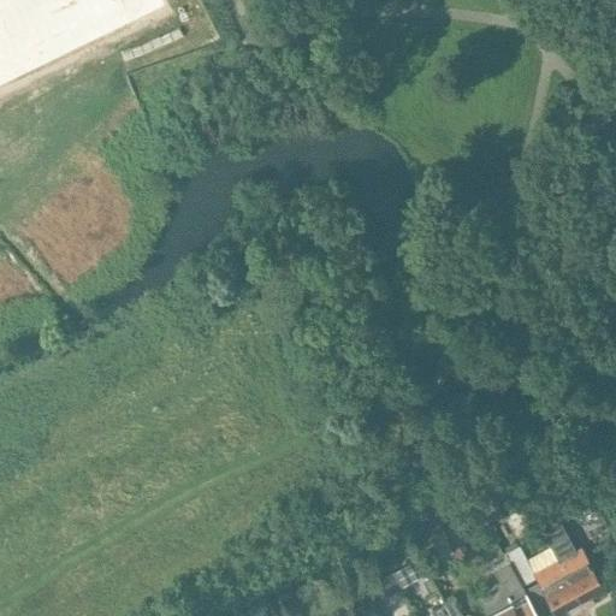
[(489,496),(475,503),(483,515),(496,509),(489,496)]
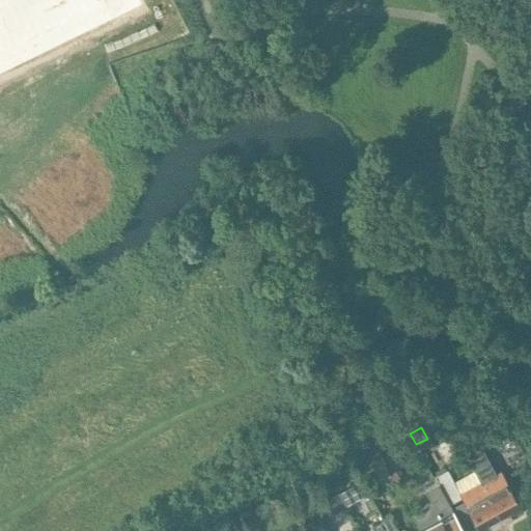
[(465,455),(479,447),(491,441),(483,428),(457,443),(465,455)]
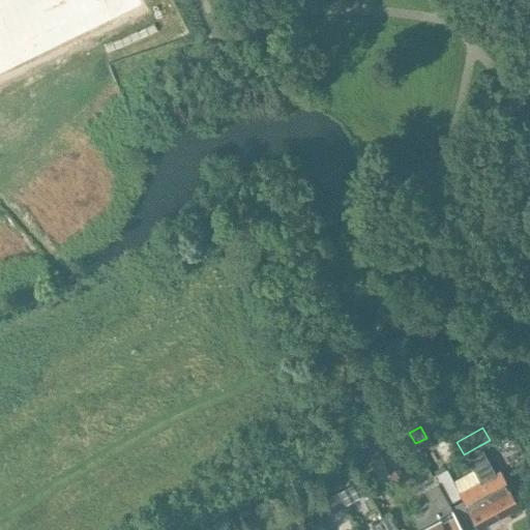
[(521,509),(499,471),(494,474),(478,446),(464,454),(473,470),(479,481),(501,521),(506,518),(509,519),(517,514),(518,511),(521,509)]
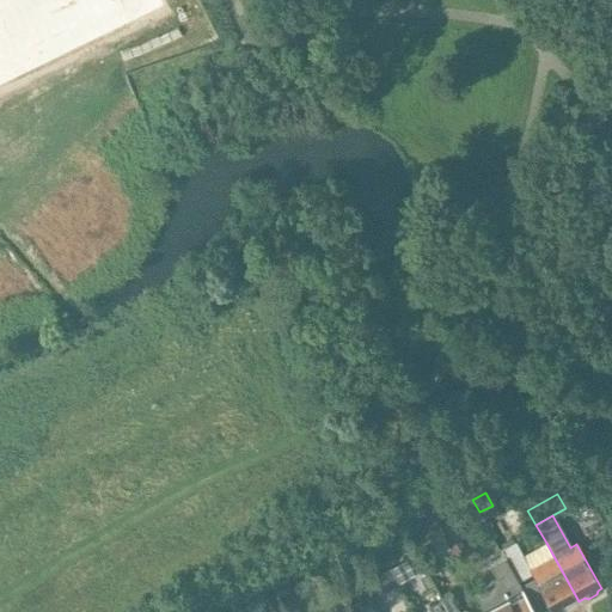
[(579,601),(554,556),(531,569),(524,556),(515,540),(501,549),(519,581),(532,574),(552,611),(563,611),(569,609),(570,605),(579,601)]
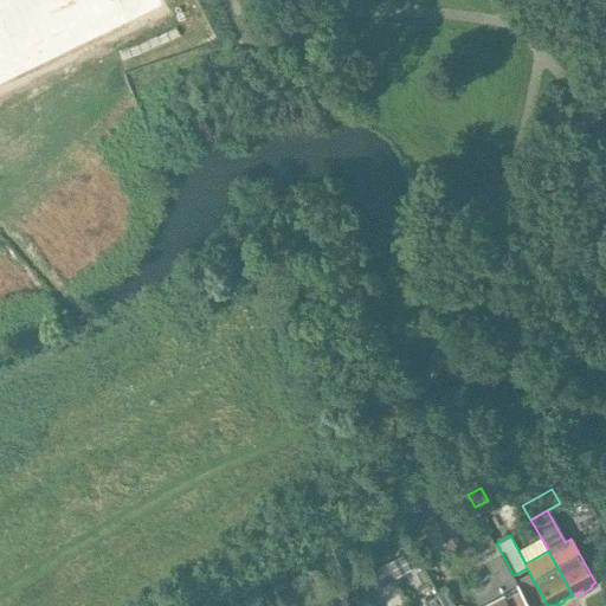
[(526,563),(548,550),(541,537),(519,550),(526,563)]
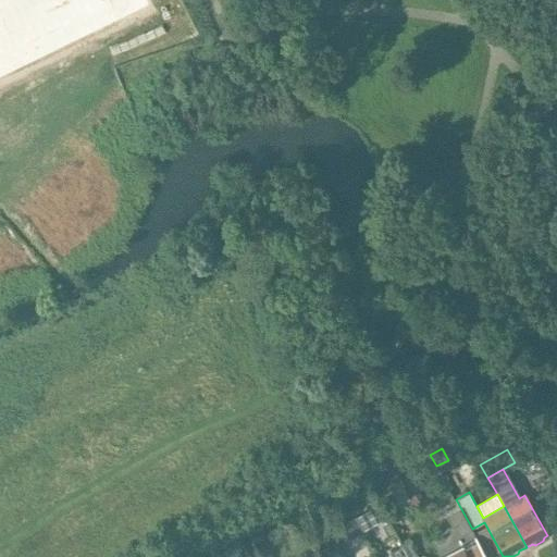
[(379,504),(364,511),(372,525),(386,518),(379,504)]
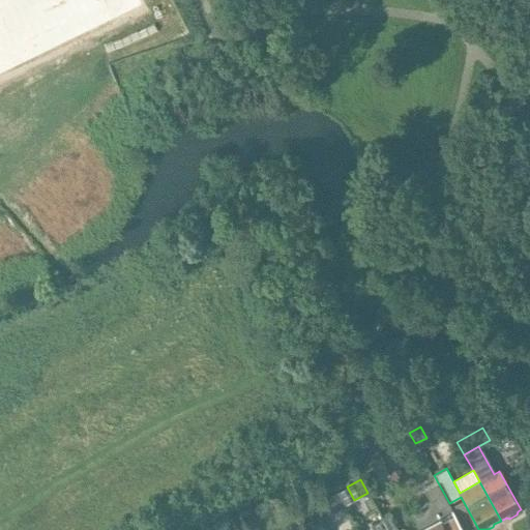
[(337,492),(318,502),(325,517),(345,506),(337,492)]
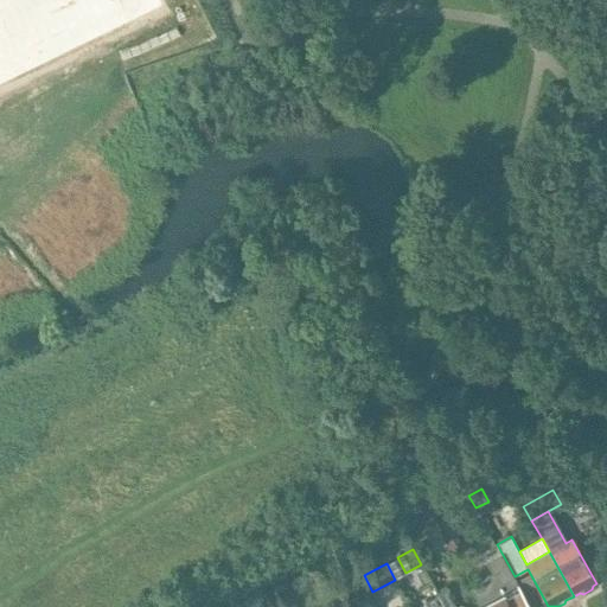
[(479,606),(478,606),(474,606),(461,606),(460,605),(455,606),(453,606),(445,590),(436,594),(443,606),(479,606)]
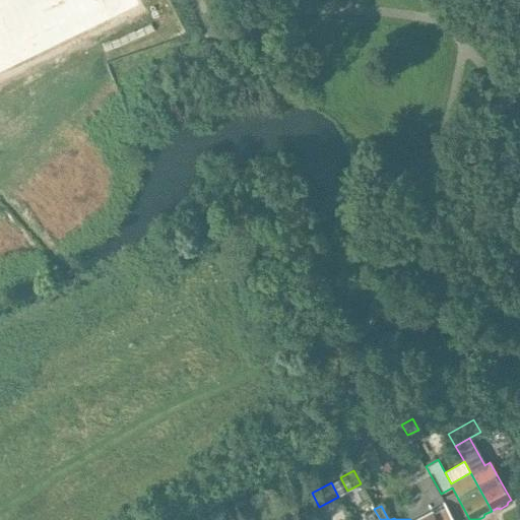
[(437,519),(431,508),(409,519),(410,519),(437,519)]
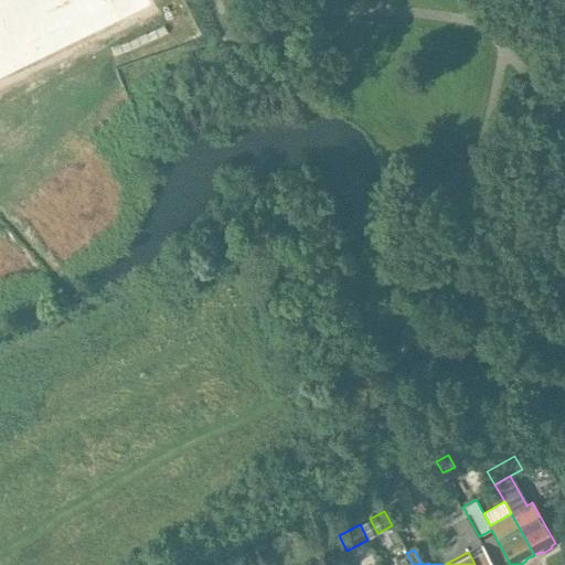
[(327,564),(320,553),(312,557),(316,564),(327,564)]
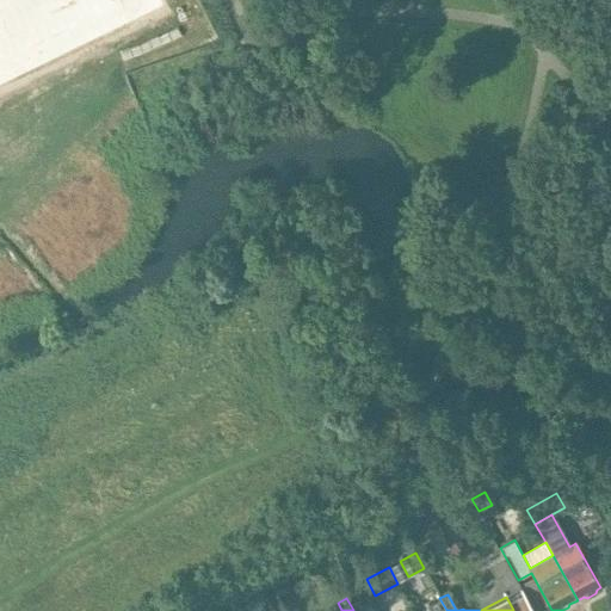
[(446,610),(439,598),(426,605),(429,610),(446,610)]
